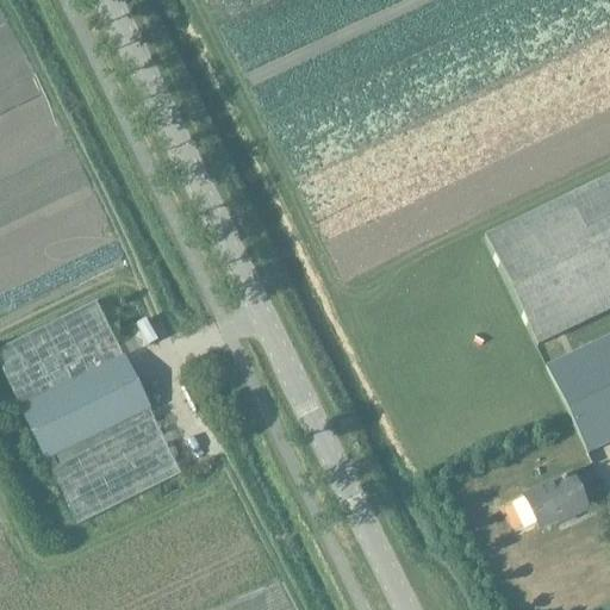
[(609,178),(483,240),(534,347),(609,310),(609,178)]
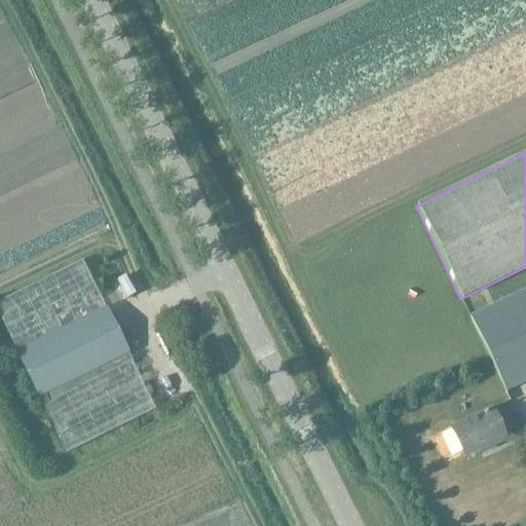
[(82,260),(0,301),(0,317),(15,351),(106,306),(82,260)]
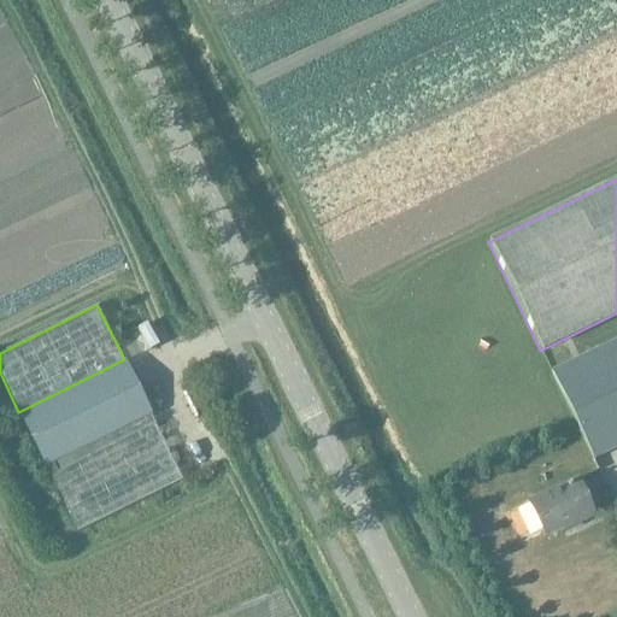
[(616,340),(551,372),(593,460),(616,448),(616,340)]
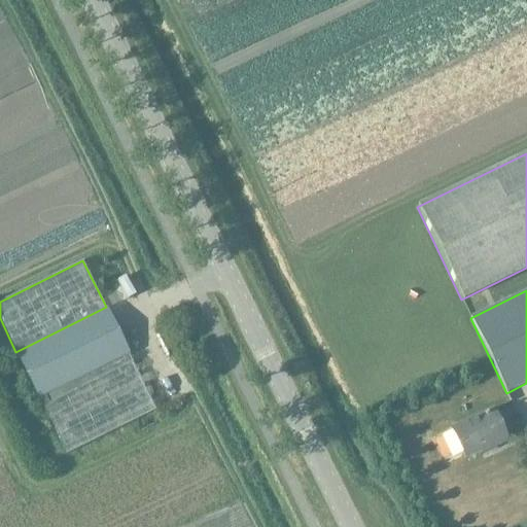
[(106,310),(16,353),(39,398),(128,354),(106,310)]
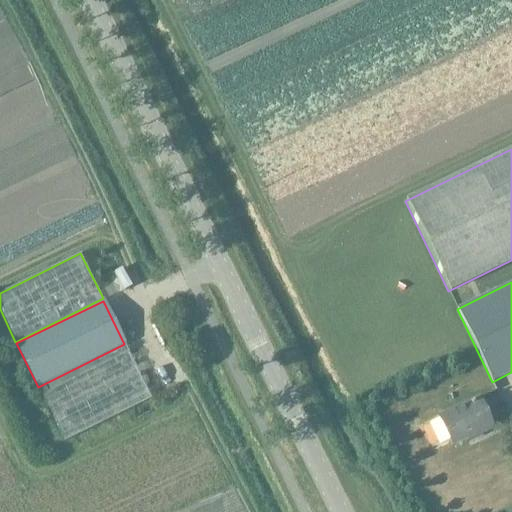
[(64,441),(151,398),(128,352),(41,394),(64,441)]
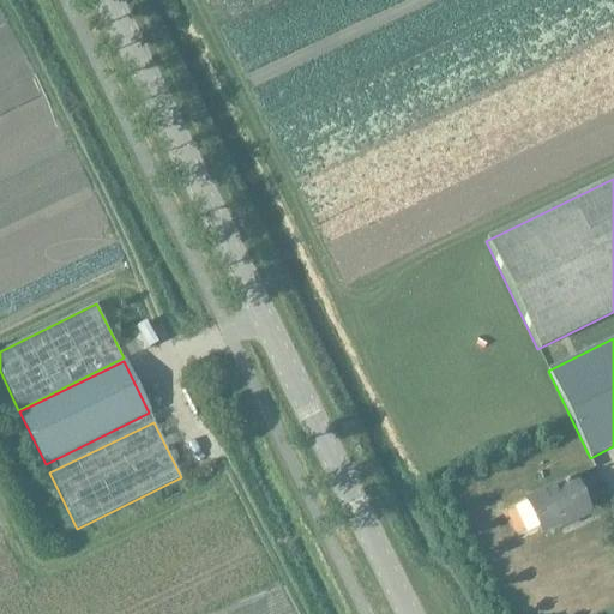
[(569,524),(590,513),(573,479),(527,501),(542,534),(567,522),(569,524)]
